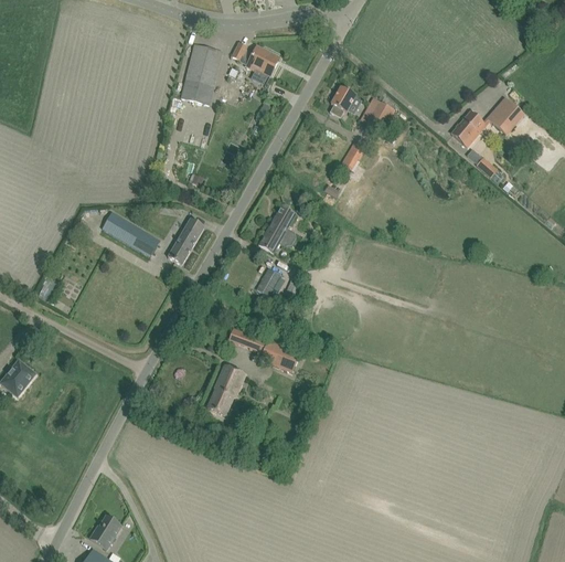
[(238,42),(232,55),(240,60),(241,57),(242,55),(249,60),(246,65),(256,71),(252,78),(263,84),(267,74),(270,75),(277,62),(273,60),(275,56),(276,56),(276,55),(256,45),(254,52),(246,48),(247,46),(238,42)]
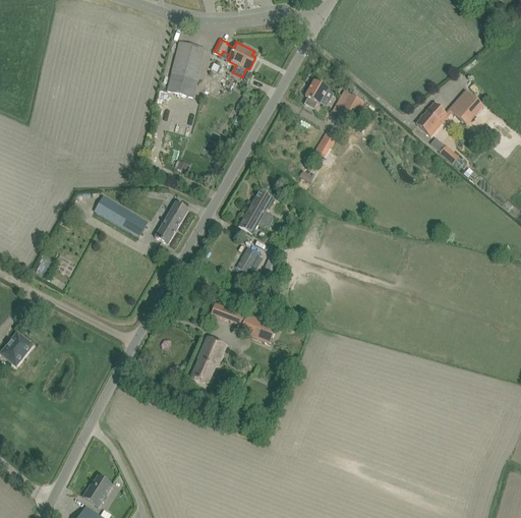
[(192,96),(203,57),(205,47),(179,41),(177,50),(167,90),(192,96)]
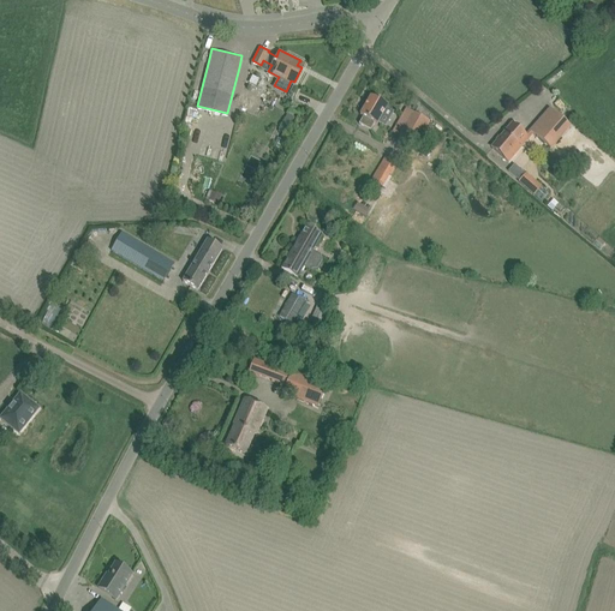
[(370,127),(375,120),(377,121),(388,103),(371,94),(360,112),(363,114),(359,121),(370,127)]
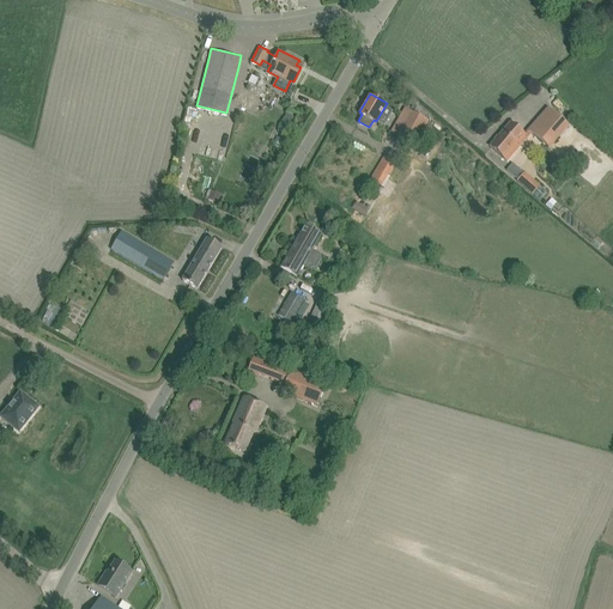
[(558,95),(552,101),(559,107),(564,101),(558,95)]
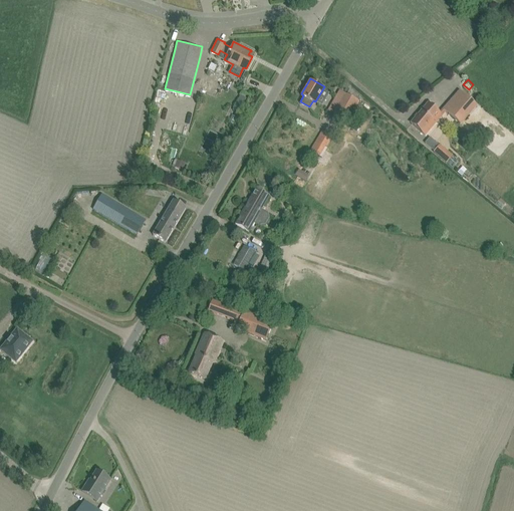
[(358,99),(353,96),(348,93),(339,87),(327,108),(335,113),(341,116),(346,119),(358,99)]
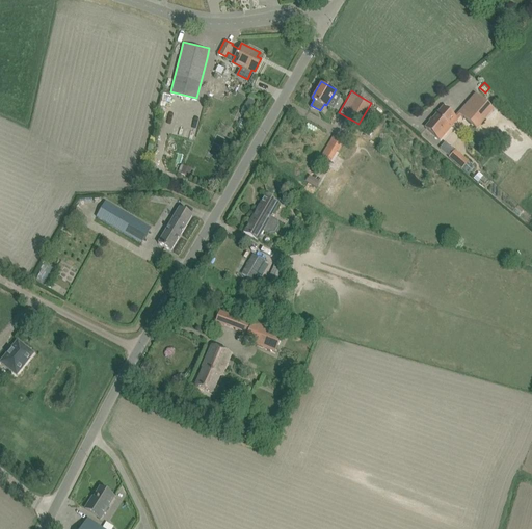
[(458,111),(476,127),(494,107),(476,91),(458,111)]
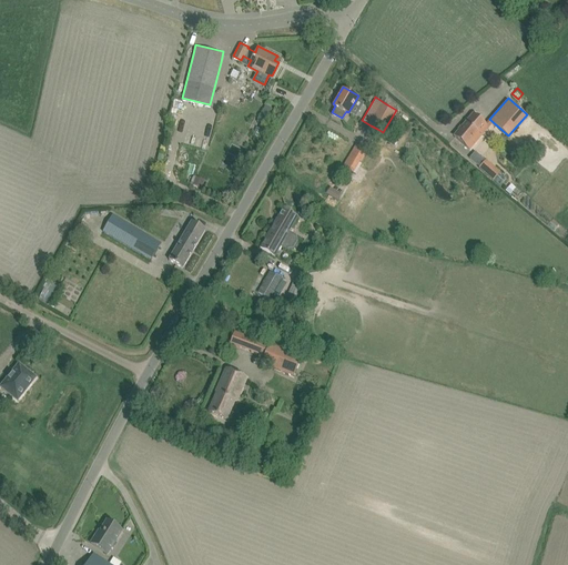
[(265,103),(260,115),(266,118),(272,107),(265,103)]
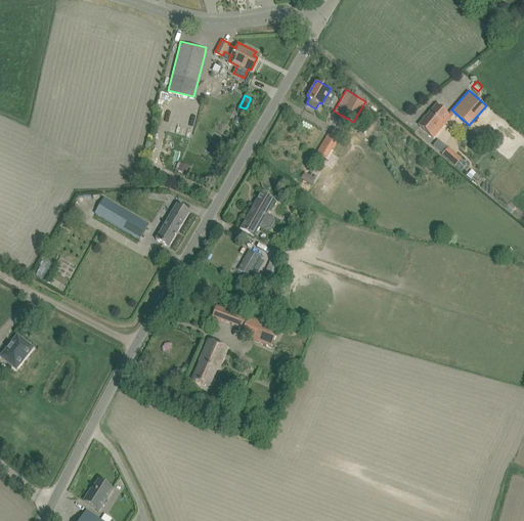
[(448,114),(436,102),(419,123),(431,134),(448,114)]
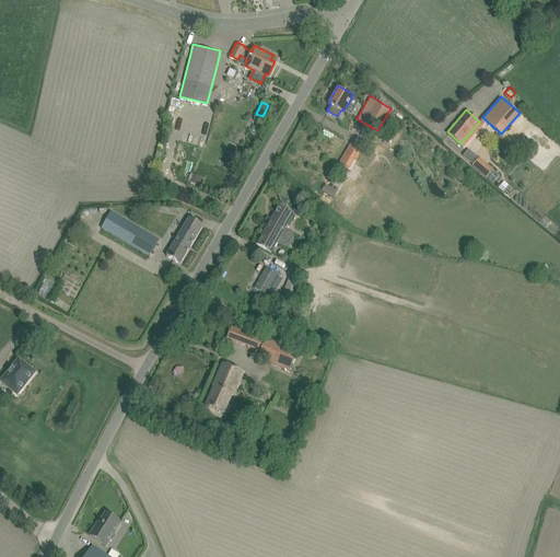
[(348,167),(354,157),(356,158),(362,147),(351,140),(338,162),(348,167)]
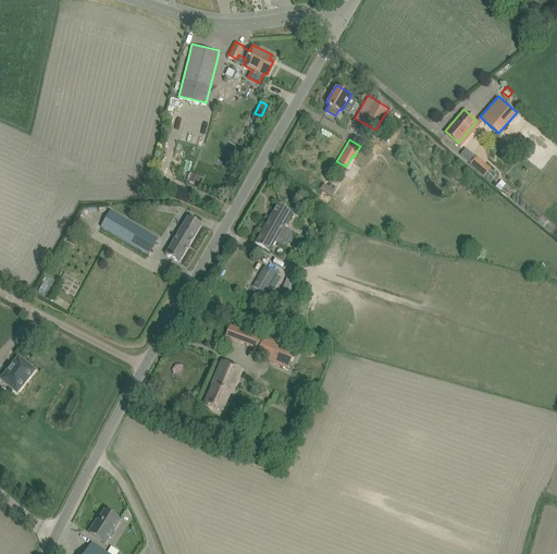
[(470,162),(484,174),(490,180),(496,173),(477,155),(470,162)]
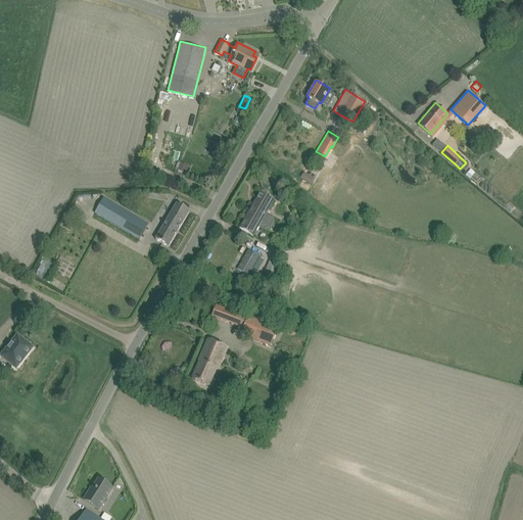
[(180,160),(177,168),(183,171),(186,163),(180,160)]
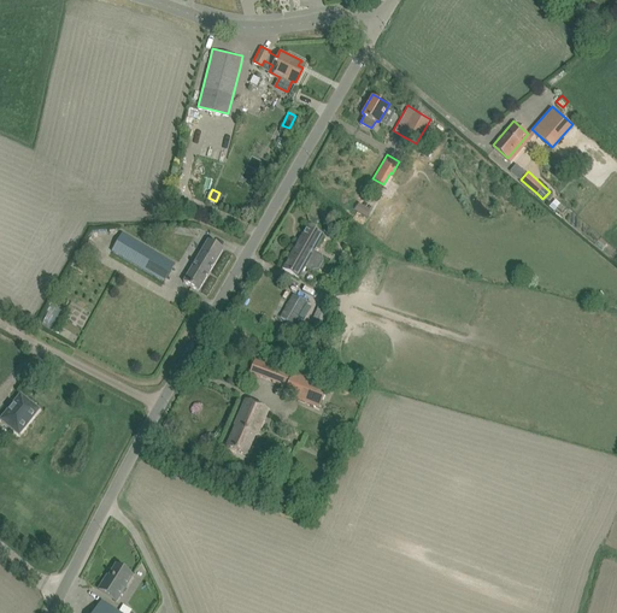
[(554,198),(548,205),(553,208),(559,202),(554,198)]
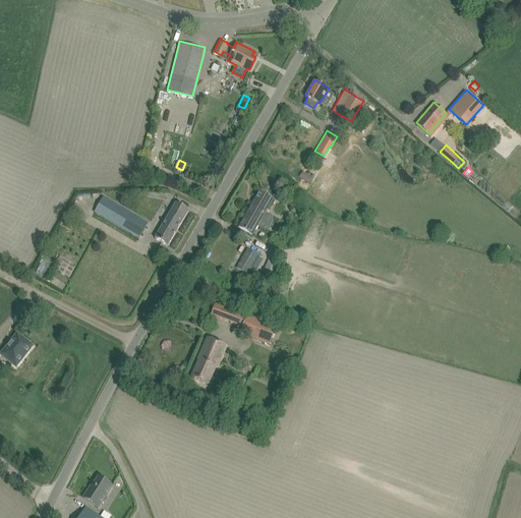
[(303,169),(299,175),(308,181),(312,175),(303,169)]
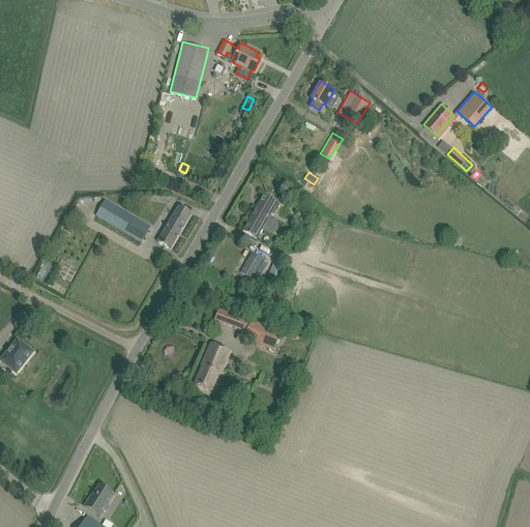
[(277,200),(273,197),(264,192),(242,229),(252,234),(257,237),(262,228),(269,232),(272,232),(275,230),(278,224),(278,221),(276,217),(270,213),(277,200)]
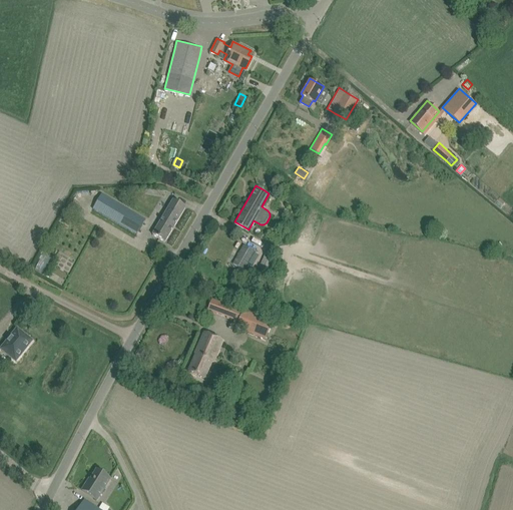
[(93,207),(127,227),(136,232),(145,217),(101,192),(93,207)]
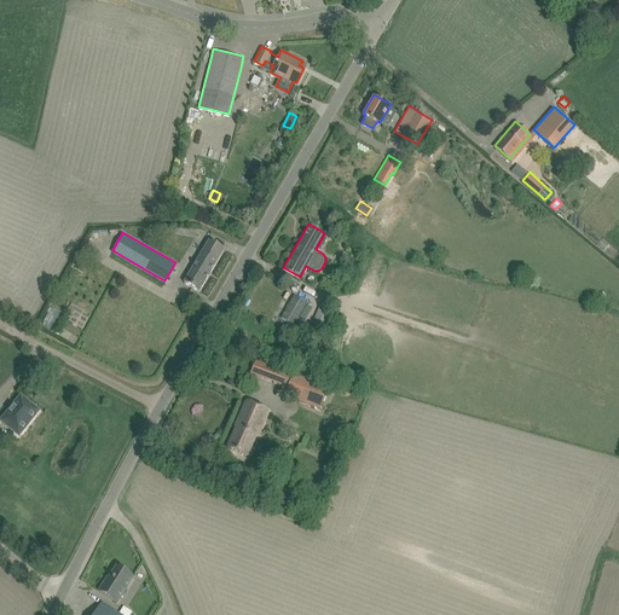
[(224,247),(209,238),(184,280),(198,289),(224,247)]
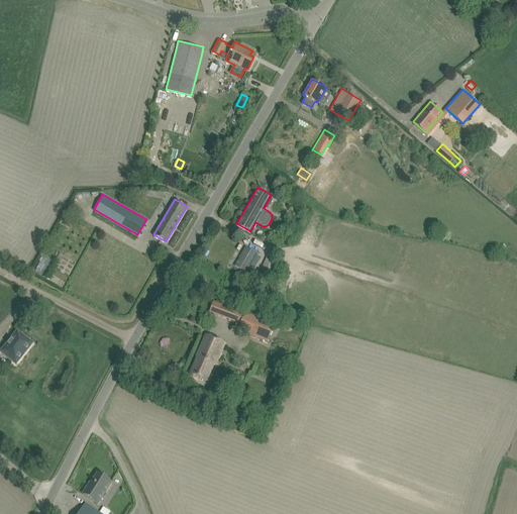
[(245,270),(247,268),(256,250),(245,244),(234,264),(245,270)]
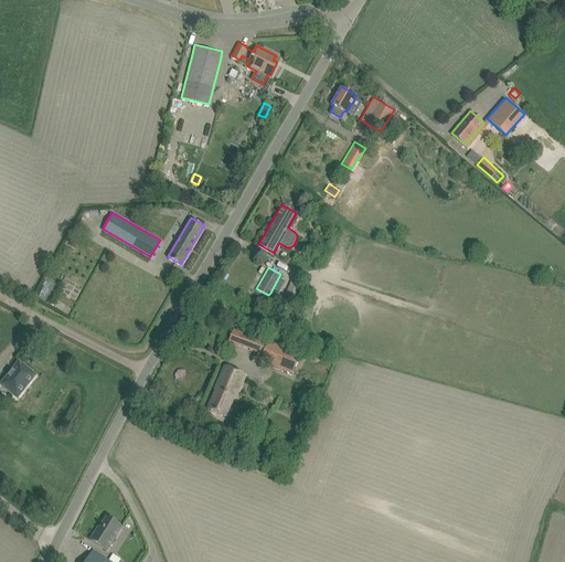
[(292,276),(289,281),(283,295),(277,293),(274,299),(281,303),(281,301),(291,306),(302,281),(292,276)]
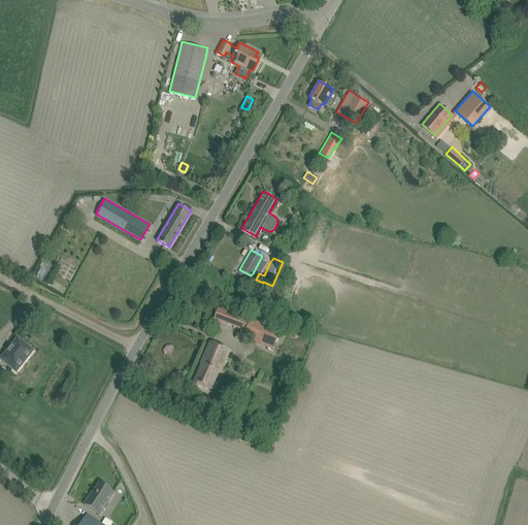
[(284,263),(281,270),(289,273),(292,266),(284,263)]
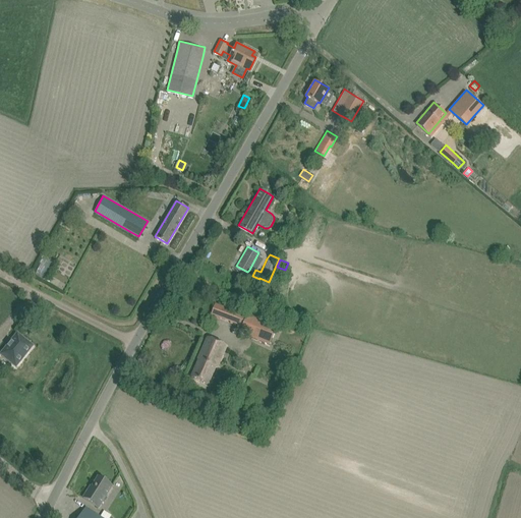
[(247,312),(246,313),(215,302),(211,313),(220,317),(233,322),(237,323),(236,327),(241,328),(239,331),(270,343),(277,325),(247,312)]
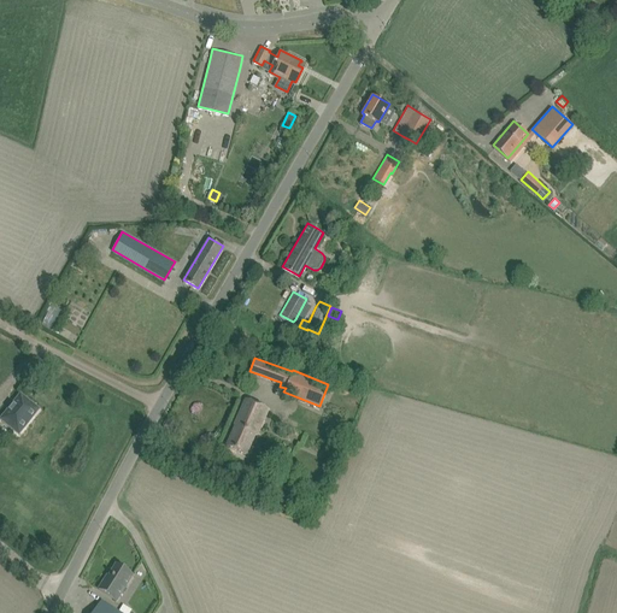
[(21,393),(1,417),(18,431),(39,407),(21,393)]
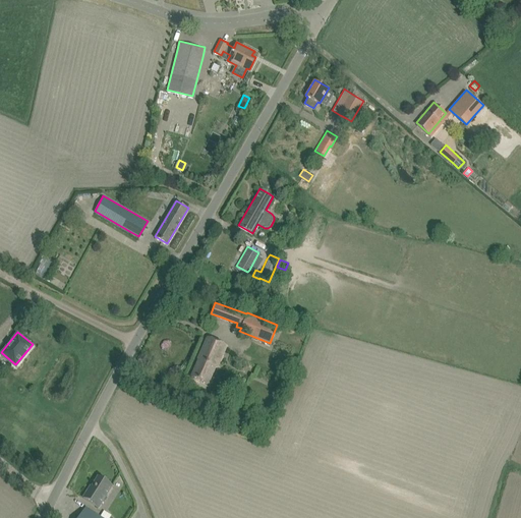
[(190,376),(208,383),(216,364),(217,364),(227,344),(217,340),(207,336),(197,357),(198,357),(190,376)]
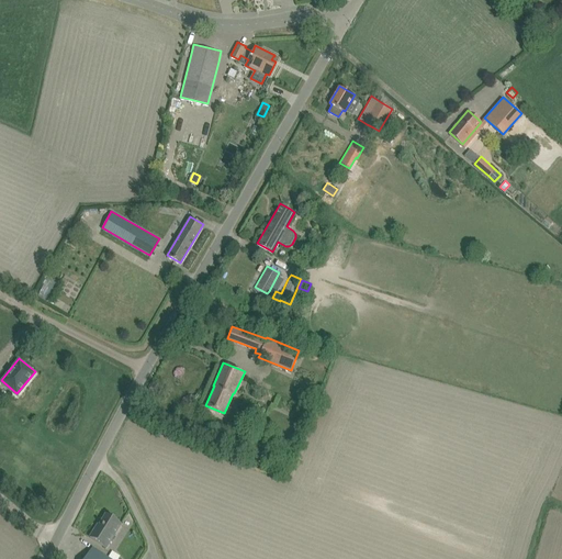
[(288,409),(291,399),(281,395),(278,405),(288,409)]
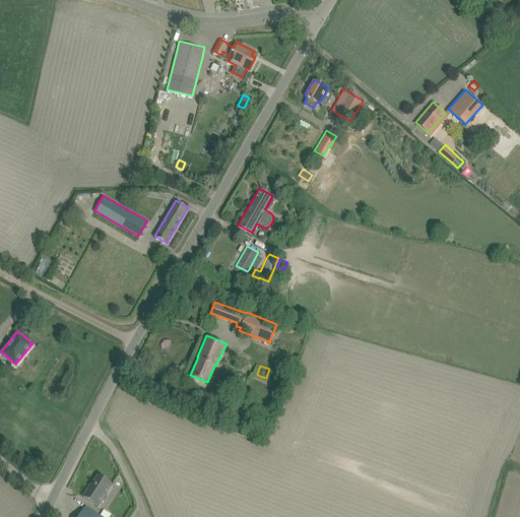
[(112,482),(106,479),(98,474),(89,488),(87,487),(82,495),(99,504),(112,482)]
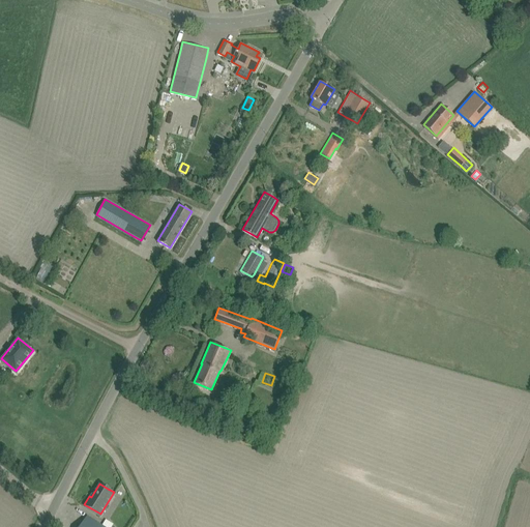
[(107,526),(95,520),(87,514),(78,526),(107,526)]
